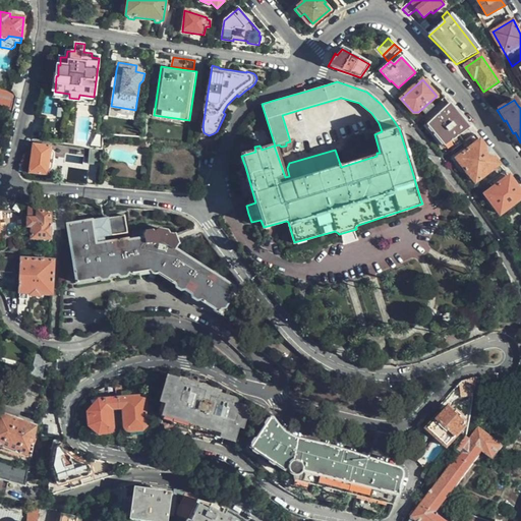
[(469,127),(451,104),(433,119),(427,123),(446,147),(456,138),(469,127)]
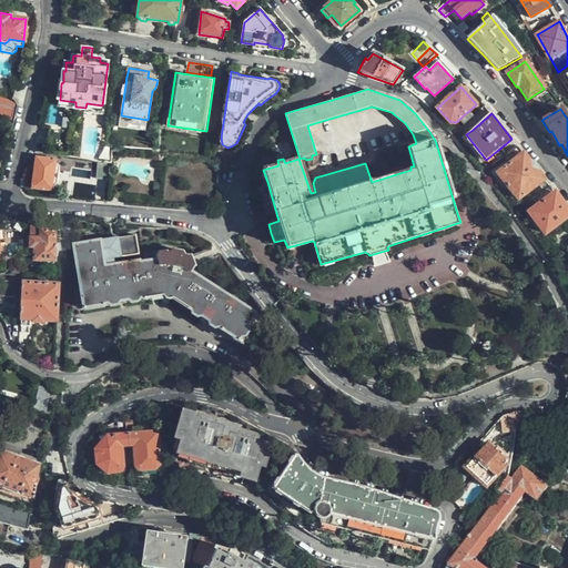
[(50,129),(46,155),(60,158),(63,131),(50,129)]
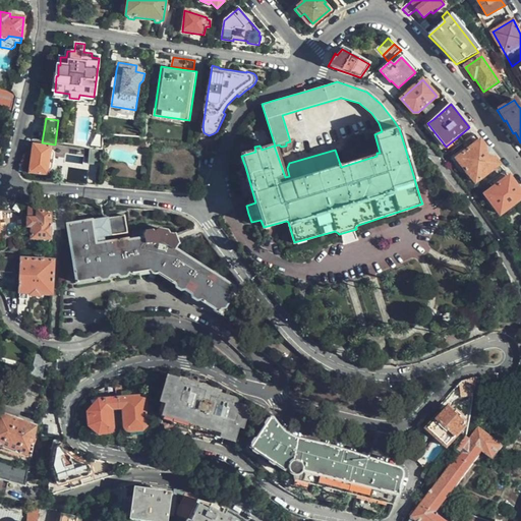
[(488,152),(475,134),(462,143),(464,147),(466,147),(467,150),(456,159),(474,182),(485,175),(490,180),(491,179),(504,170),(494,157),(488,152)]
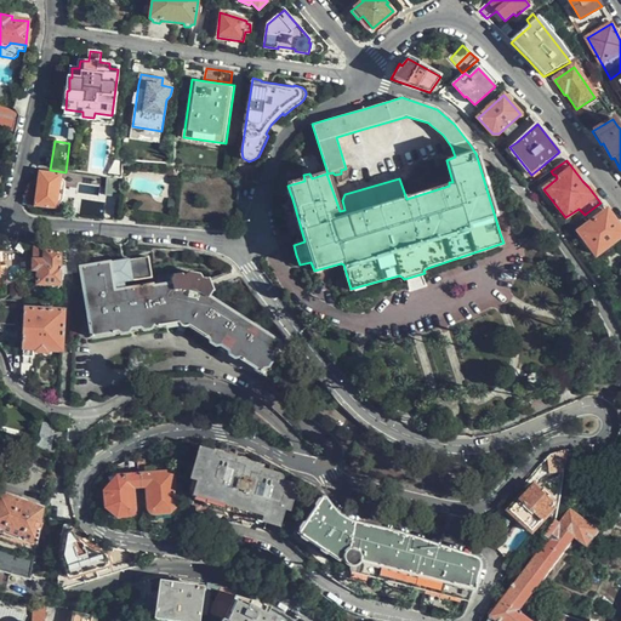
[(63,199),(66,187),(60,186),(61,175),(39,172),(38,177),(35,208),(56,211),(58,199),(63,199)]
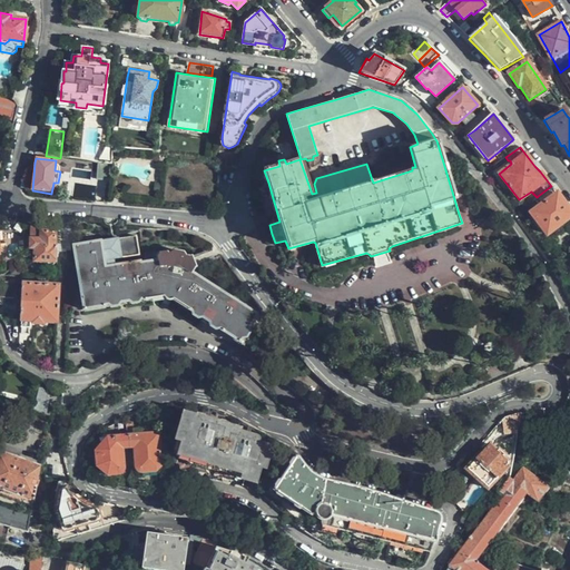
[(112,178),(112,166),(98,164),(98,176),(112,178)]
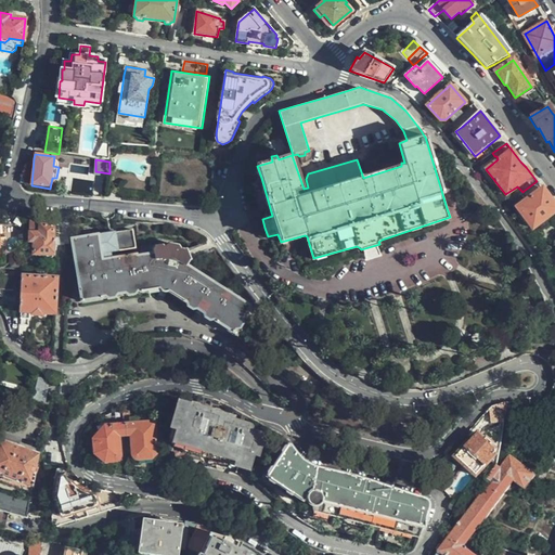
[(79,177),(85,167),(75,160),(68,170),(79,177)]
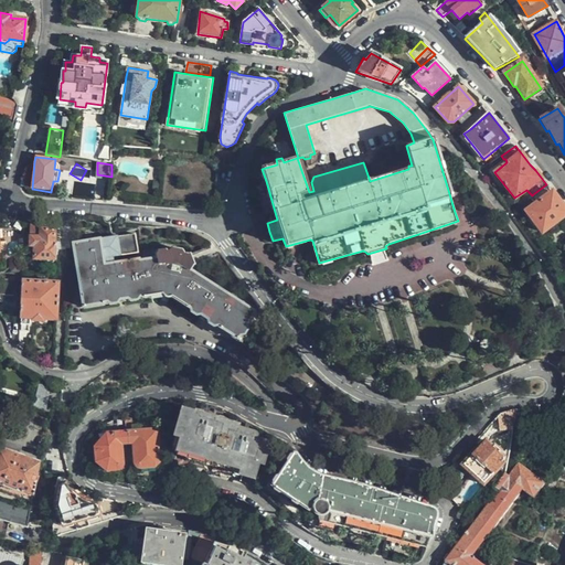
[(564,210),(558,202),(546,184),(533,194),(532,195),(530,198),(535,203),(526,210),(541,232),(564,214),(564,210)]
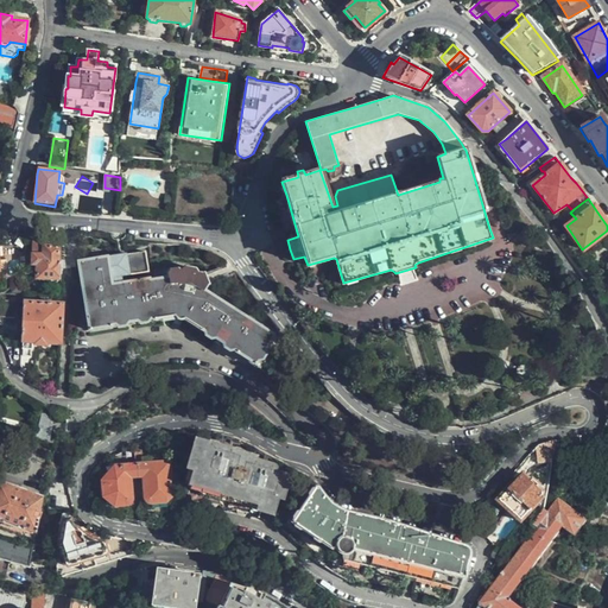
[(76,238),(64,239),(63,267),(71,267),(76,266),(76,238)]
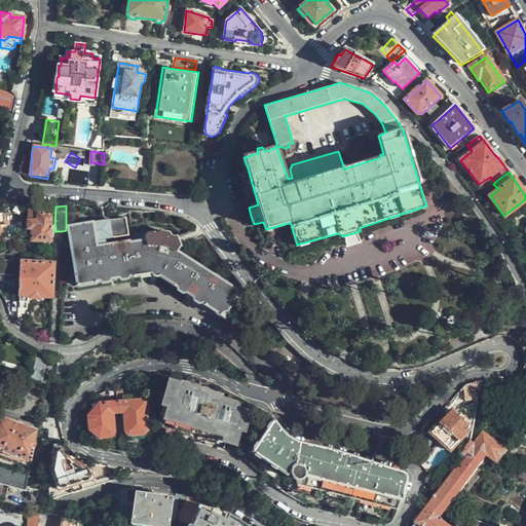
[(32,241),(52,242),(52,231),(52,227),(50,227),(51,214),(38,214),(38,210),(30,210),(29,210),(28,229),(32,229),(32,241)]
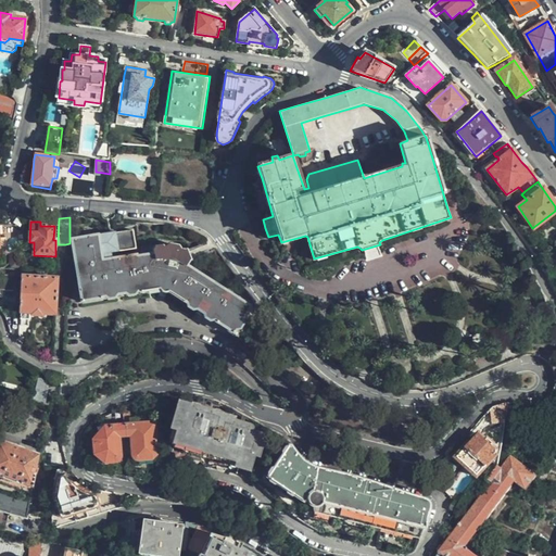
[(204,277),(186,265),(190,260),(191,258),(189,254),(187,250),(184,250),(181,250),(179,245),(169,243),(165,248),(163,245),(155,247),(155,244),(136,247),(133,230),(121,231),(73,239),(76,260),(81,302),(101,299),(102,298),(139,292),(142,292),(161,289),(165,291),(172,292),(187,302),(188,305),(188,306),(191,308),(194,308),(197,308),(205,314),(205,315),(205,316),(211,320),(213,318),(216,320),(216,321),(234,332),(251,306),(230,293),(204,277)]
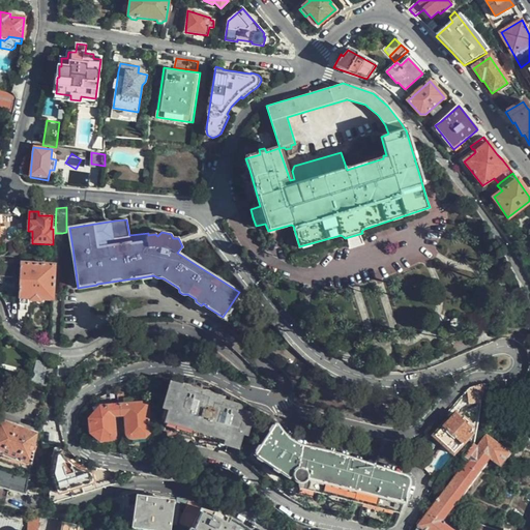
[(0,257),(0,283),(2,284),(2,277),(13,277),(13,264),(3,263),(3,257),(0,257)]
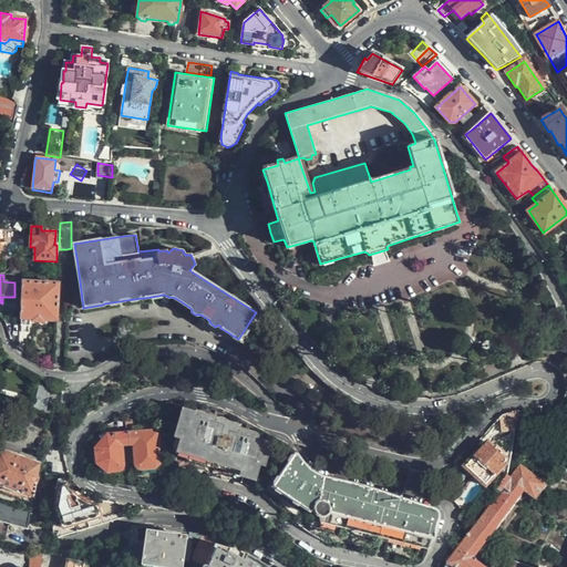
[(20,319),(54,321),(55,321),(58,284),(21,282),(20,319)]
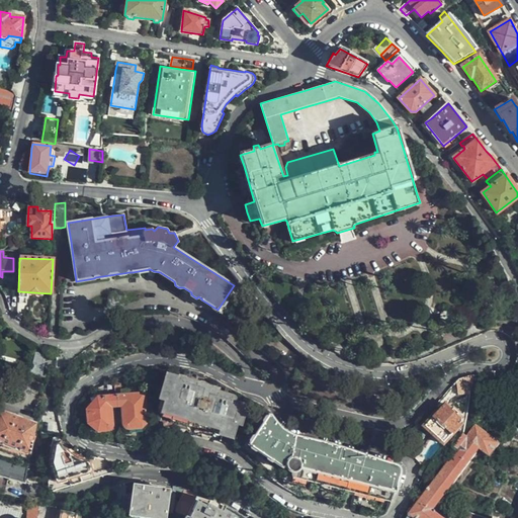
[(210,436),(229,444),(234,423),(240,424),(244,407),(234,403),(234,399),(233,399),(232,398),(216,393),(217,391),(198,385),(197,383),(178,377),(177,378),(166,375),(160,398),(165,400),(157,430),(177,426),(178,422),(182,423),(186,424),(185,429),(192,435),(202,434),(203,429),(207,430),(211,431),(210,436)]
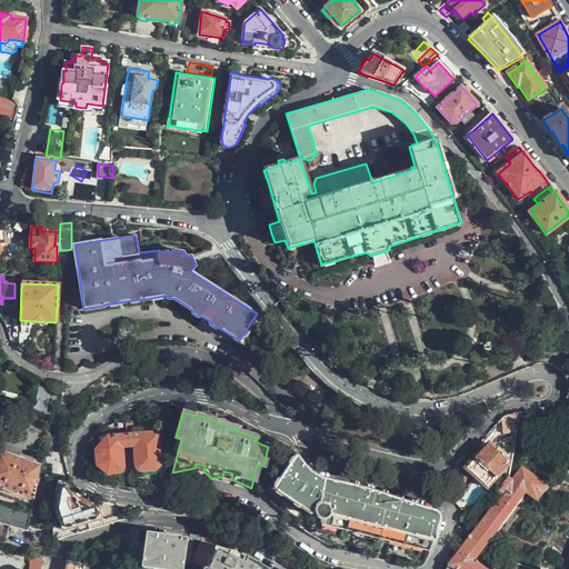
[(159,446),(160,445),(159,435),(149,435),(149,432),(142,432),(119,435),(110,435),(110,440),(103,441),(98,446),(98,450),(95,450),(96,463),(99,463),(99,468),(105,472),(109,472),(110,472),(118,472),(121,471),(122,470),(122,467),(121,447),(132,447),(135,466),(138,470),(141,471),(149,471),(149,469),(156,469),(160,463),(159,446)]
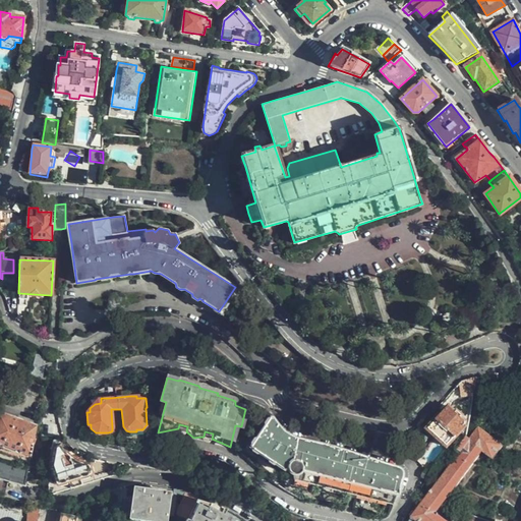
[(448,448),(466,427),(464,422),(448,406),(427,429),(448,448)]
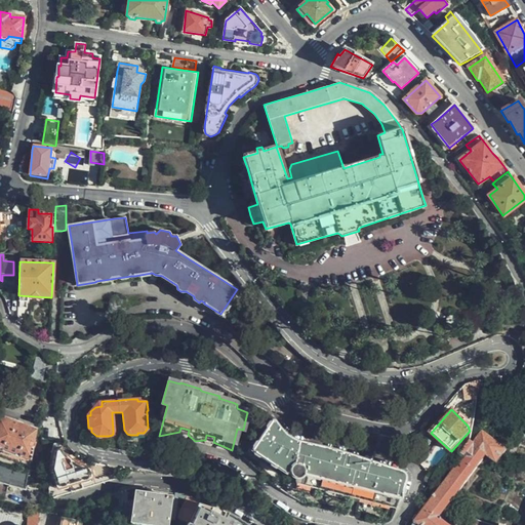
[(36,441),(39,427),(0,413),(0,450),(19,458),(21,457),(33,461),(38,442),(36,441)]
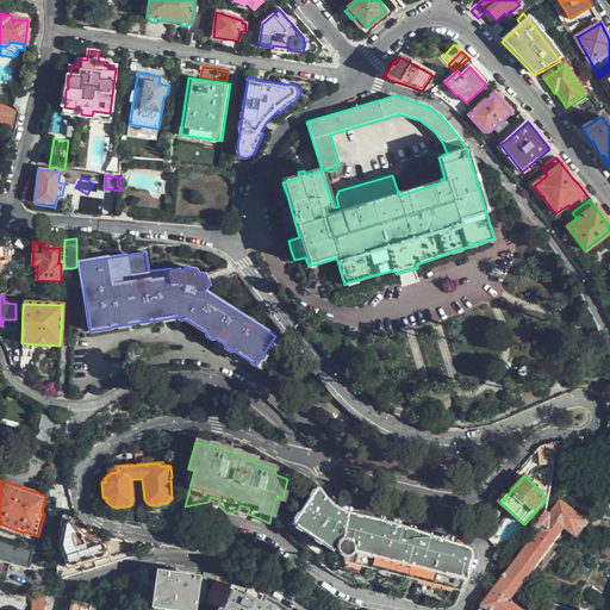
[(318,489),(316,487),(292,524),(331,552),(335,551),(337,554),(343,558),(344,561),(344,562),(388,573),(459,590),(461,580),(466,580),(471,561),(471,554),(470,551),(466,548),(455,545),(423,535),(398,527),(385,522),(378,521),(360,517),(346,512),(337,509),(328,503),(325,499),(319,491),(318,489)]
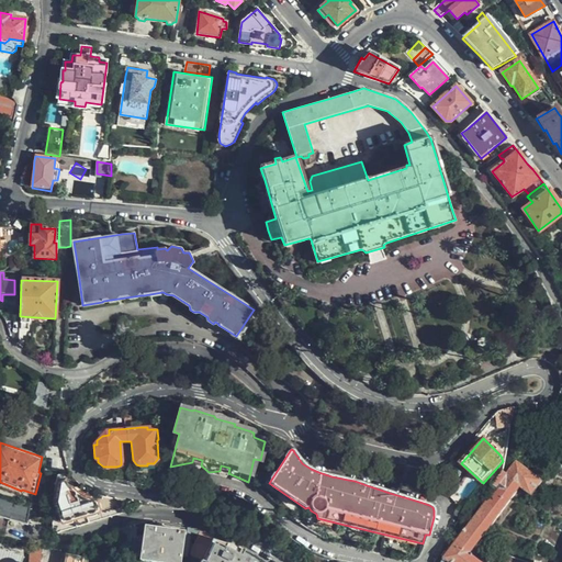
[(502,472),(494,483),(492,486),(496,489),(485,504),(446,559),(449,561),(525,561),(501,554),(498,561),(479,561),(469,553),(472,549),(495,518),(519,487),(530,496),(541,482),(516,462),(506,475),(502,472)]
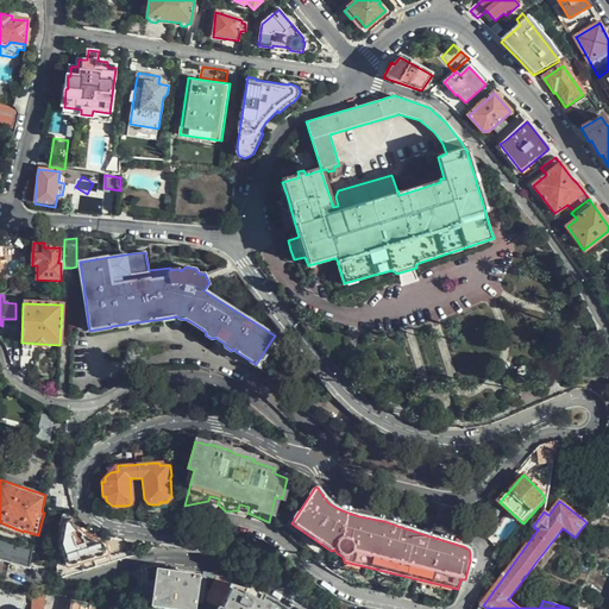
[(82,571),(96,566),(94,558),(106,553),(104,545),(95,542),(89,540),(85,537),(81,533),(75,528),(73,523),(70,520),(63,522),(58,545),(66,566),(79,563),(82,571)]
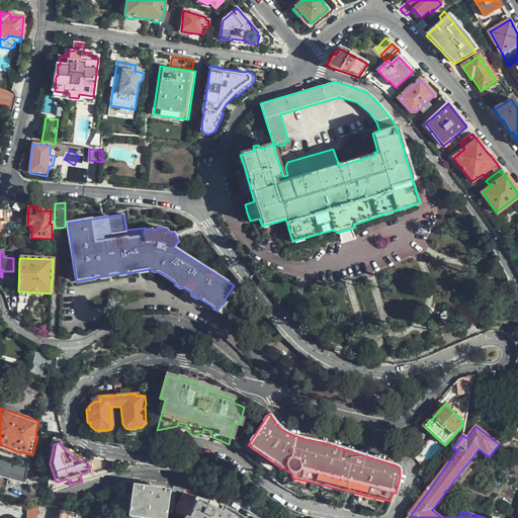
[(427,449),(416,461),(423,467),(434,455),(427,449)]
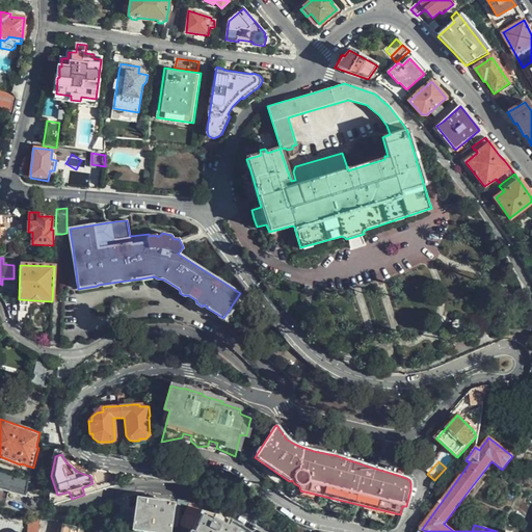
[(29,475),(0,464),(0,489),(24,497),(29,475)]
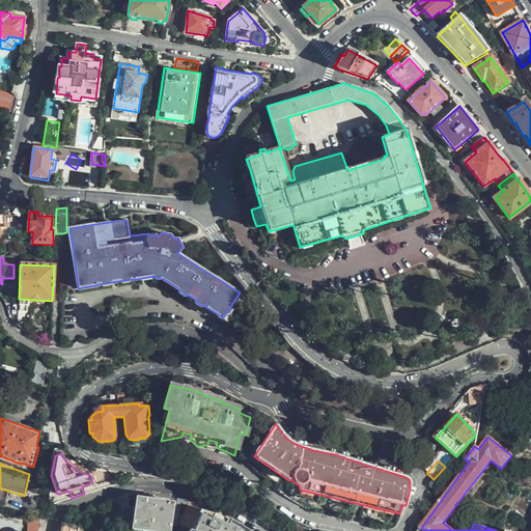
[(177,522),(179,523),(183,514),(178,513),(179,506),(186,506),(188,500),(177,499),(176,503),(137,498),(135,512),(129,512),(128,524),(133,525),(133,528),(151,530),(168,530),(169,526),(176,527),(177,522)]
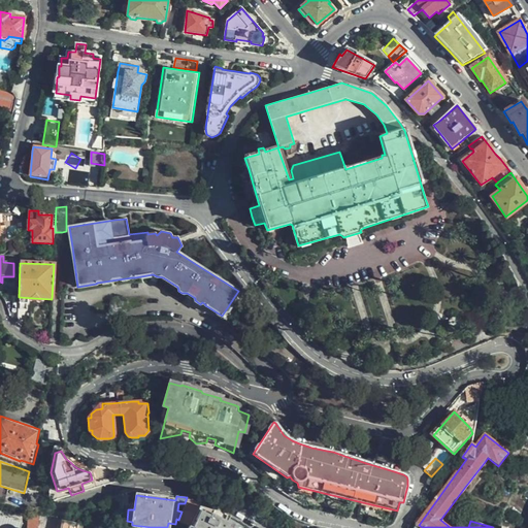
[(182,512),(178,520),(190,526),(189,527),(236,527),(220,519),(224,513),(217,508),(187,497),(185,503),(182,512)]
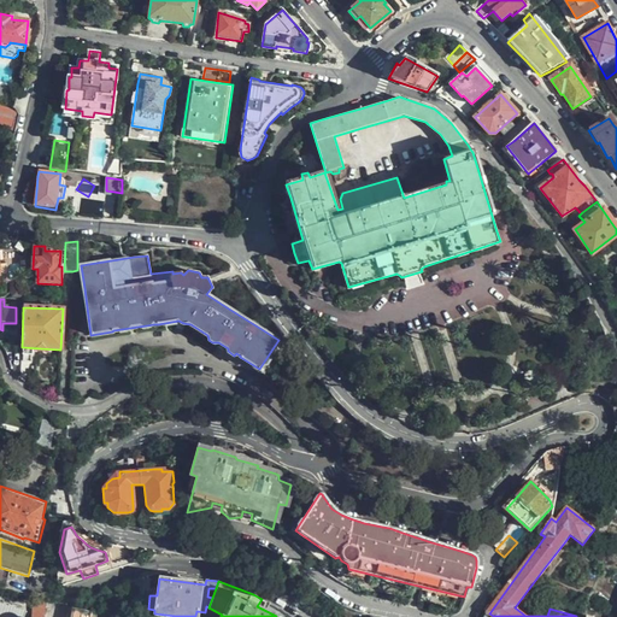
[(45,616),(47,603),(34,604),(33,616),(25,616),(28,609),(0,600),(0,616),(45,616)]
